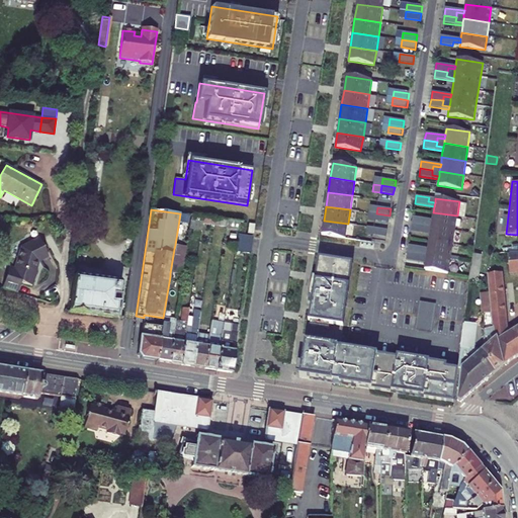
[(376,213),(369,212),(368,220),(375,222),(376,213)]
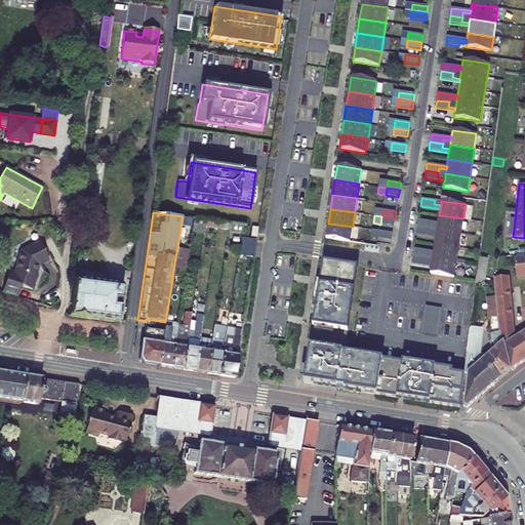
[(438,226),(437,230),(461,234),(463,218),(439,215),(438,221),(438,226)]
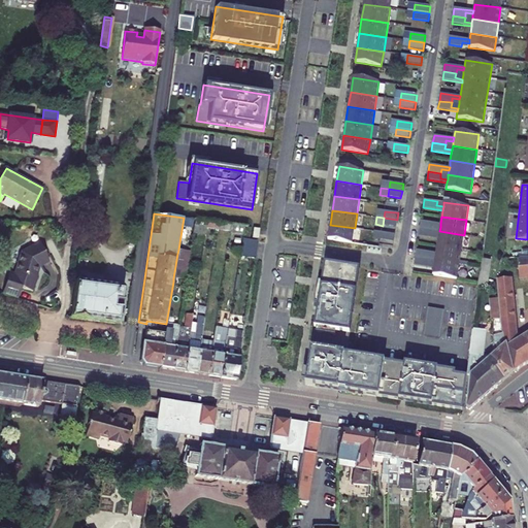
[(397,220),(384,218),(383,226),(396,227),(397,220)]
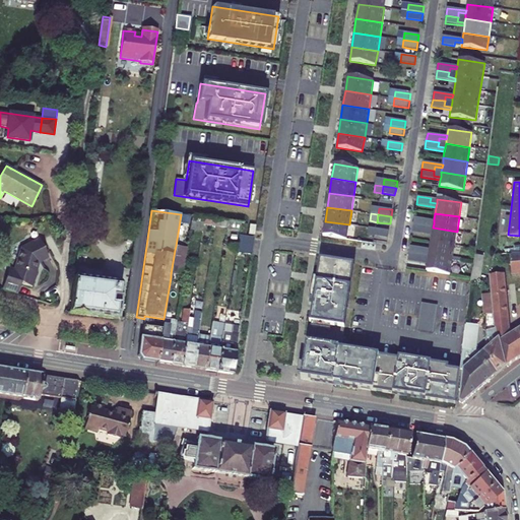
[(190,228),(202,230),(203,224),(204,217),(193,215),(190,228)]
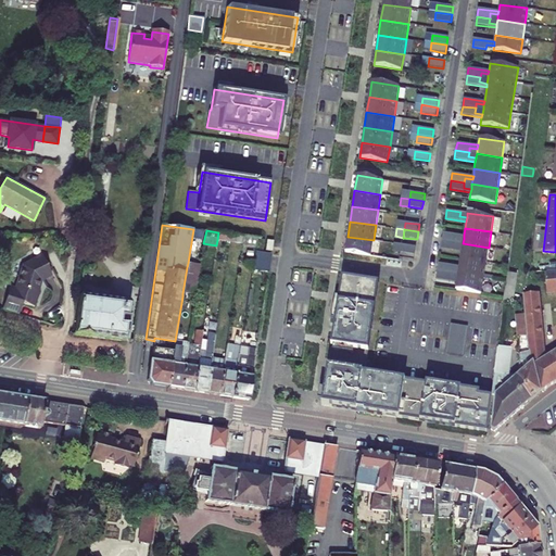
[(464,235),(443,231),(442,240),(455,242),(456,238),(464,239),(464,235)]
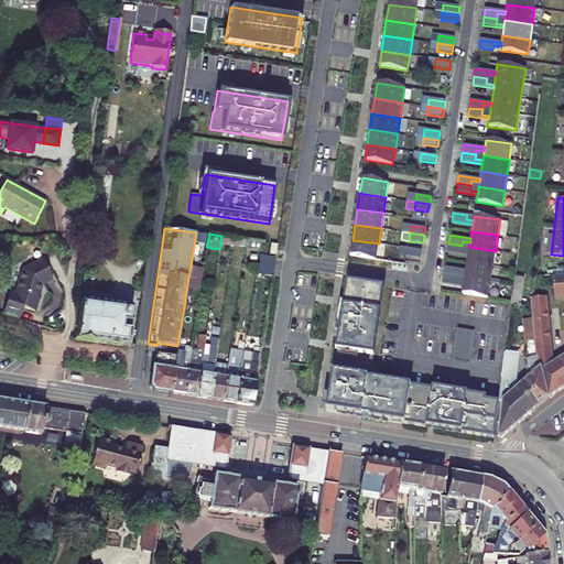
[(220,243),(234,245),(235,237),(221,236),(220,243)]
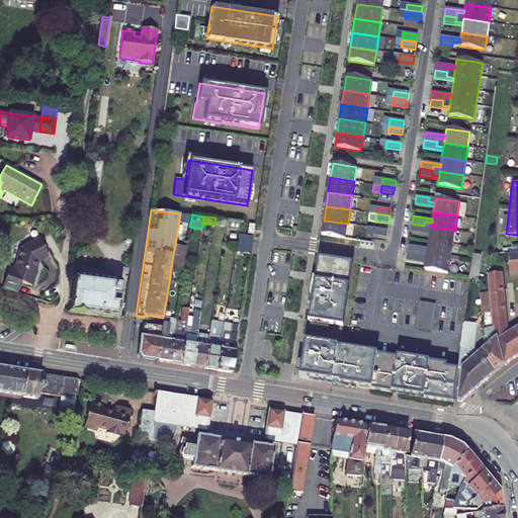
[(216,218),(214,225),(226,227),(228,220),(216,218)]
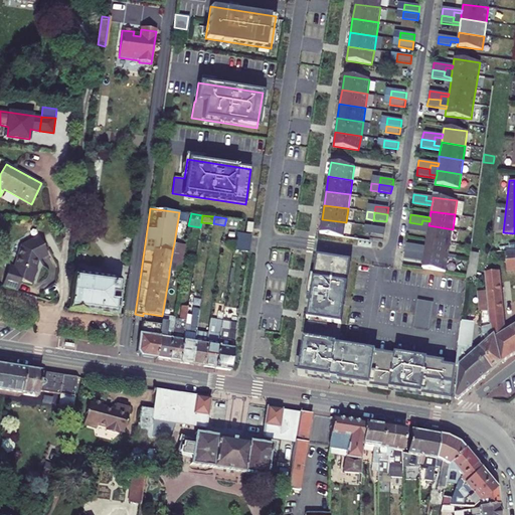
[(236,228),(238,220),(226,218),(224,225),(224,226),(236,228)]
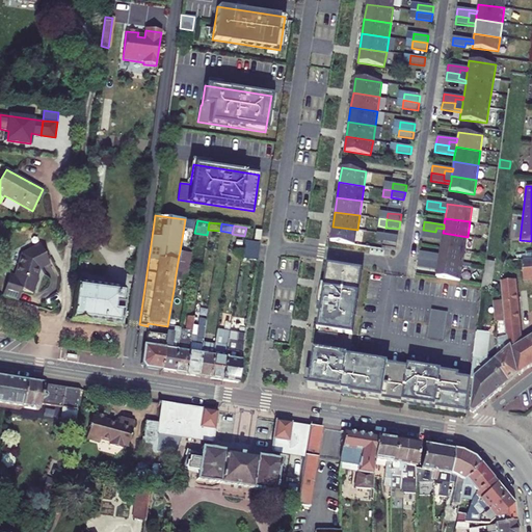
[(357,230),(333,227),(330,241),(355,245),(357,230)]
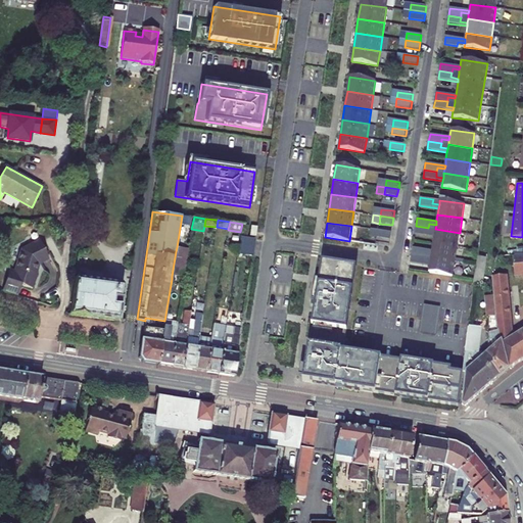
[(428,228),(416,226),(415,234),(434,237),(434,233),(427,232),(428,228)]
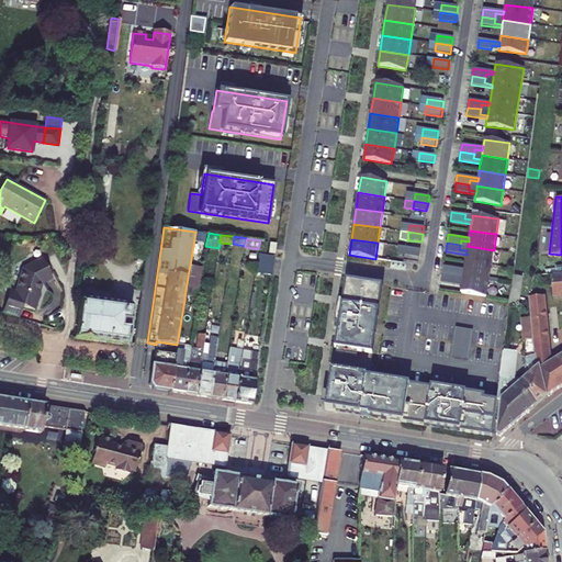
[(406,247),(398,246),(397,254),(405,256),(406,247)]
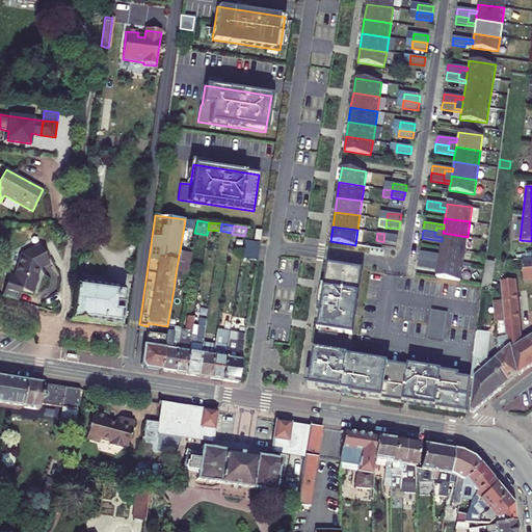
[(442,241),(441,247),(466,251),(468,237),(443,233),(442,237),(442,241)]
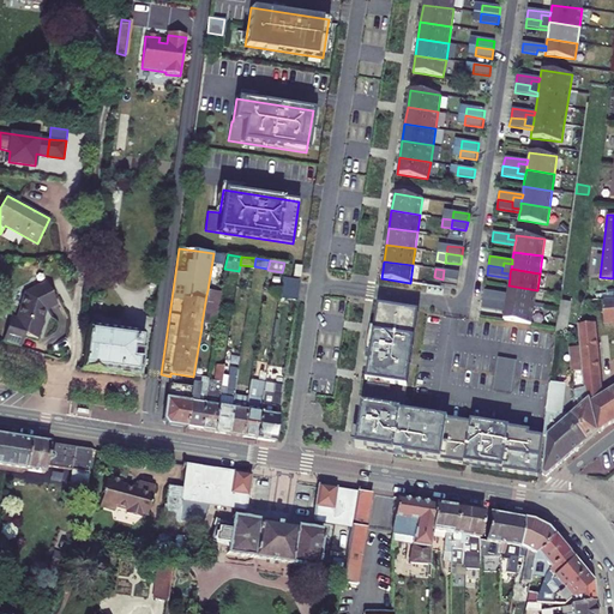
[(459,272),(444,270),(443,280),(458,281),(459,272)]
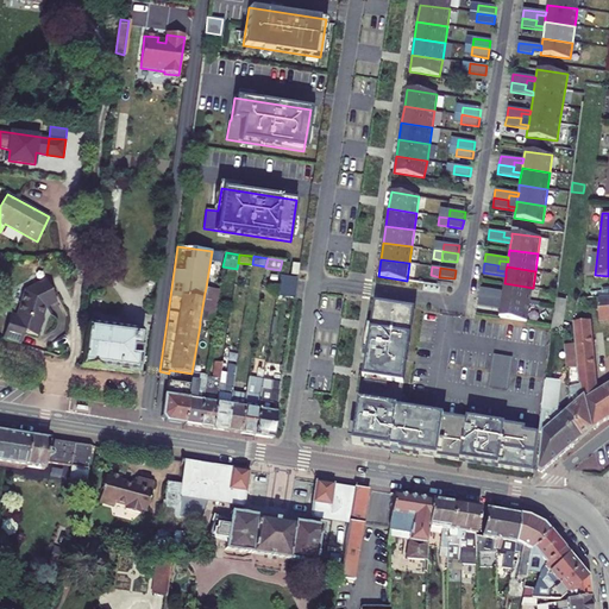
[(277,289),(276,295),(294,299),(297,278),(280,275),(277,289)]
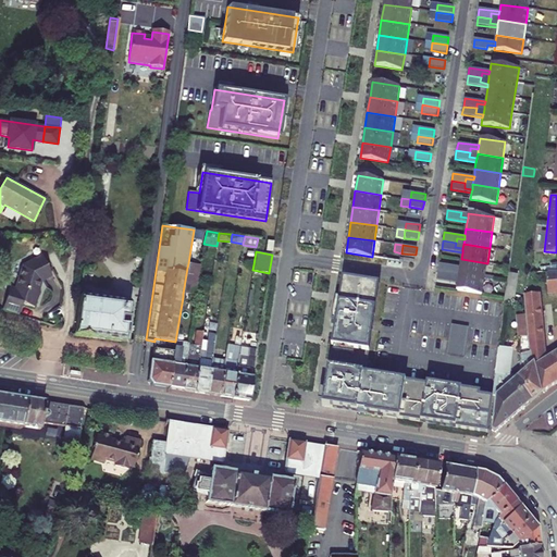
[(2,310),(20,314),(23,304),(35,307),(39,292),(38,291),(39,286),(38,286),(39,282),(51,275),(40,256),(22,265),(15,288),(14,288),(10,287),(2,310)]
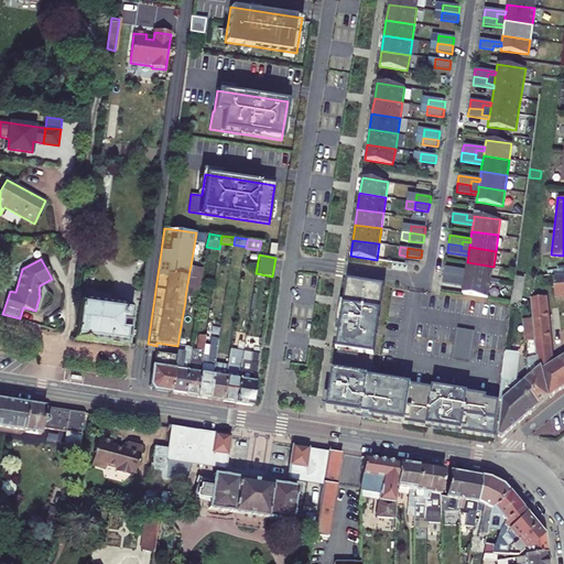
[(465,273),(465,278),(490,282),(494,267),(467,262),(466,270),(465,273)]
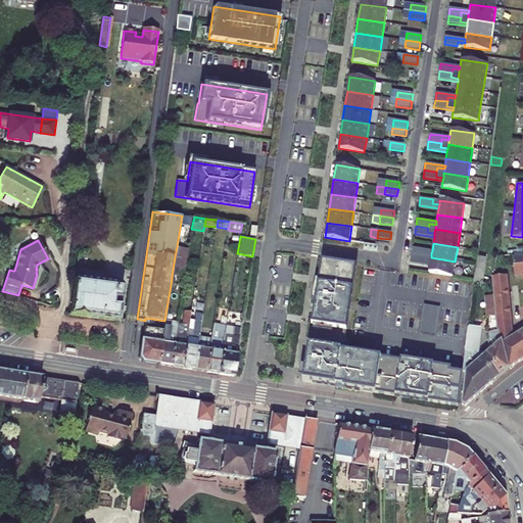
[(432,250),(413,247),(412,254),(424,256),(424,252),(431,253),(432,250)]
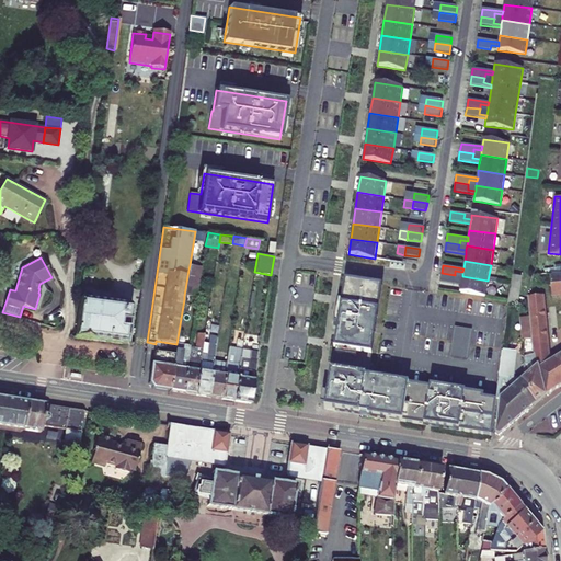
[(442,273),(439,282),(461,285),(461,281),(454,279),(455,275),(442,273)]
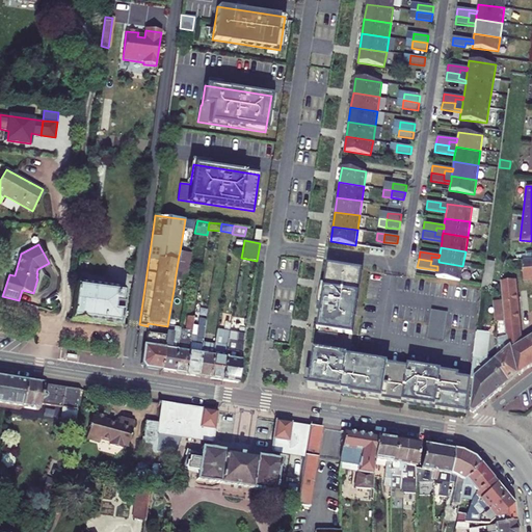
[(531,278),(531,260),(522,261),(524,280),(531,278)]
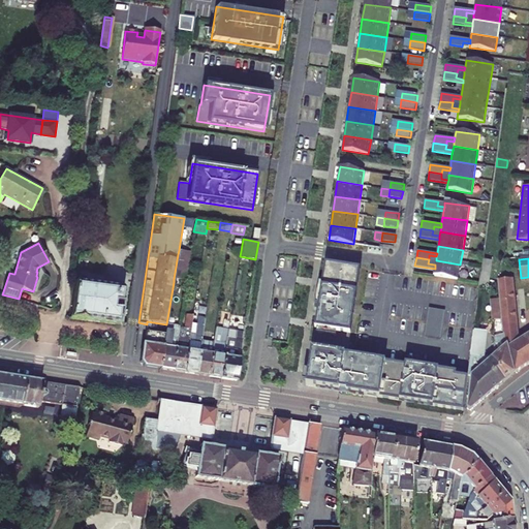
[(174,279),(186,280),(188,261),(177,260),(174,279)]
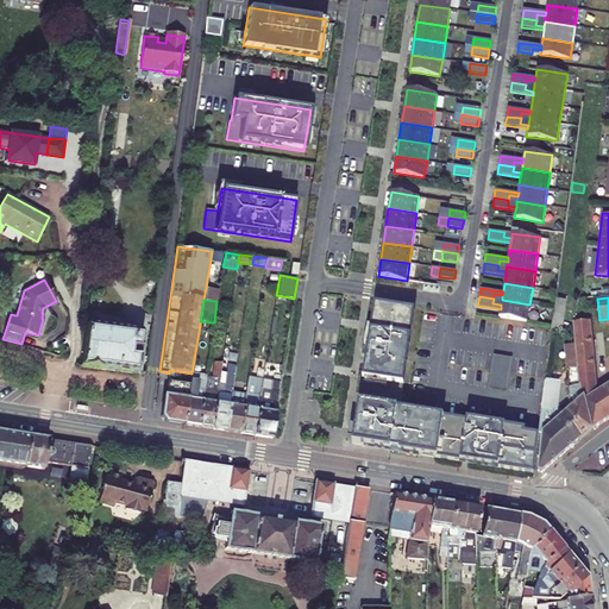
[(500,316),(527,321),(529,305),(502,300),(501,305),(501,309),(500,316)]
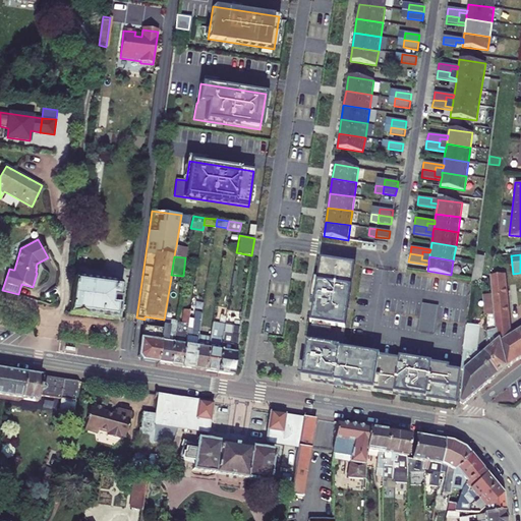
[(473,282),(480,283),(484,257),(476,256),(473,282)]
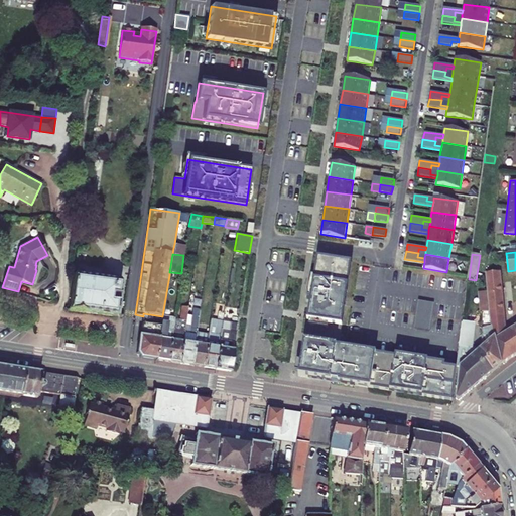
[(339,347),(352,261),(316,256),(298,377),(328,381),(452,400),(456,369),(444,367),(445,363),(345,348),(339,347)]
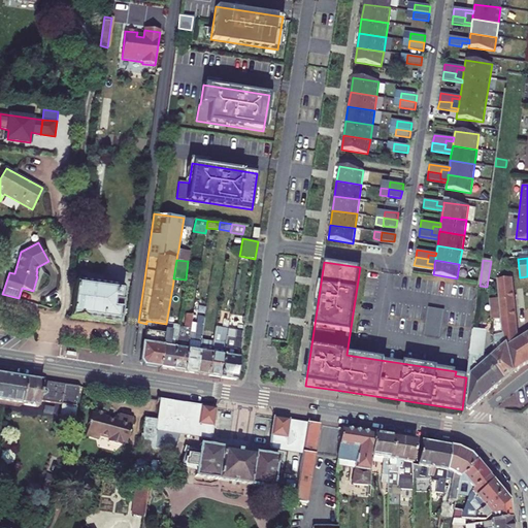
[(500,326),(502,334),(504,344),(506,342),(514,371),(527,362),(527,359),(518,339),(512,278),(512,277),(500,278),(496,278),(500,326)]
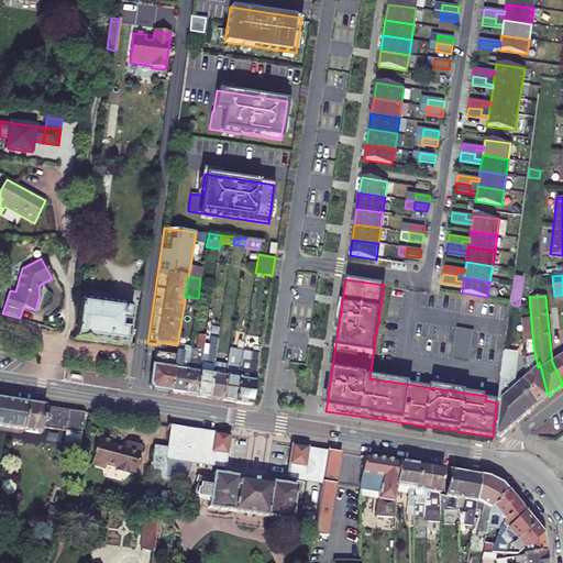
[(76,339),(127,345),(132,306),(81,299),(76,339)]
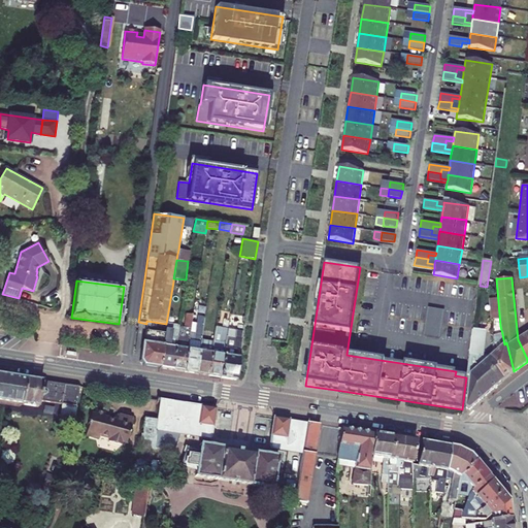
[(446,310),(429,307),(425,336),(441,338),(446,310)]
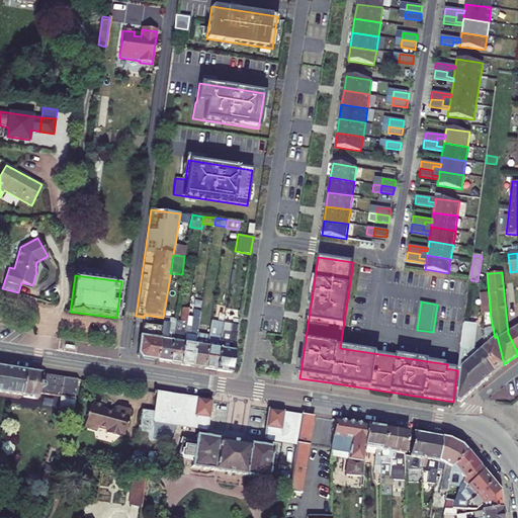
[(188,309),(182,308),(180,322),(175,321),(168,363),(180,364),(184,334),(188,309)]
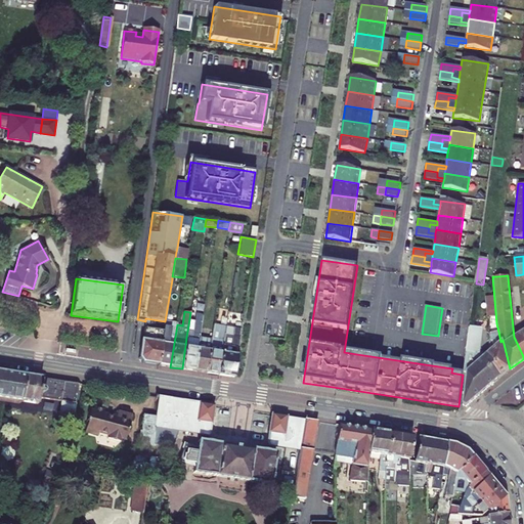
[(204,314),(198,313),(193,339),(186,338),(182,368),(194,370),(200,338),(204,314)]
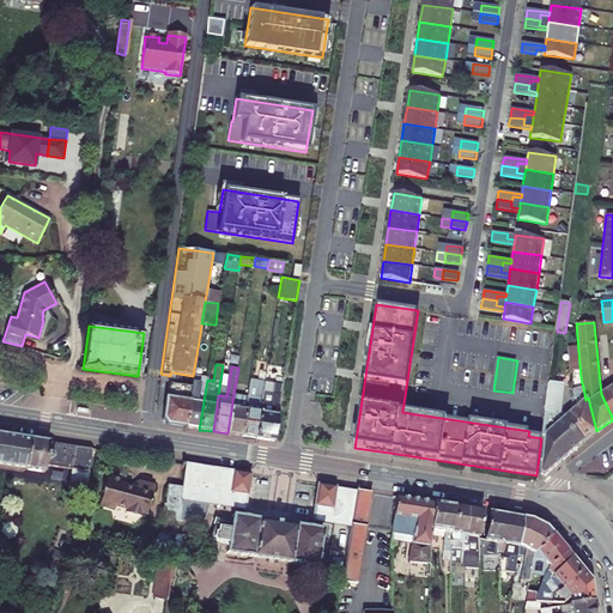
[(207,378),(193,376),(192,387),(189,401),(186,428),(199,430),(207,380),(207,378)]
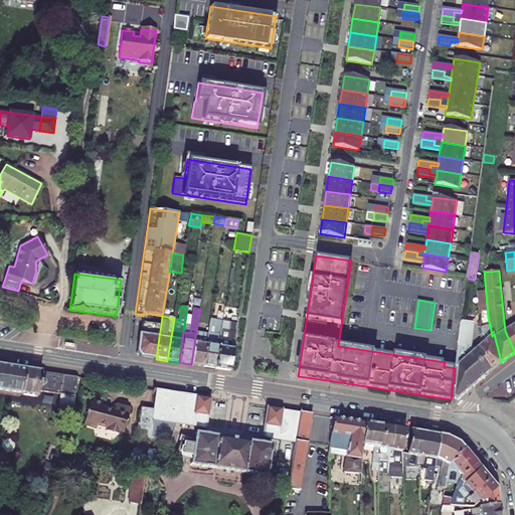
[(213,333),(207,332),(207,334),(202,366),(214,368),(221,321),(216,320),(213,333)]
